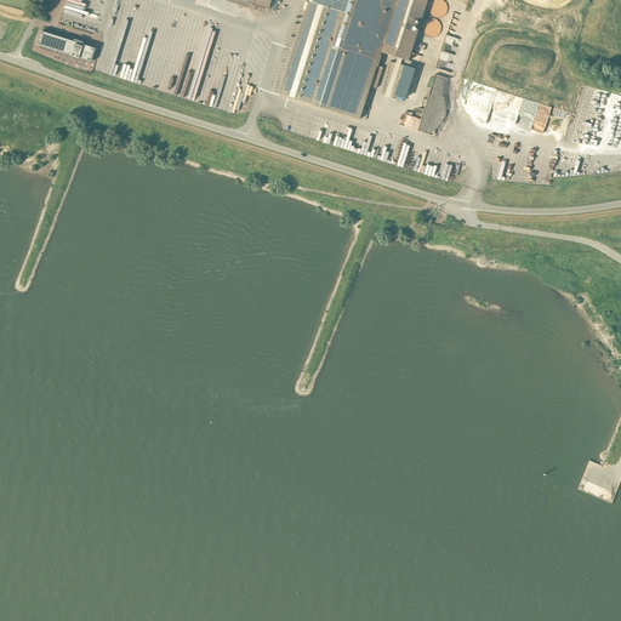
[(240,0),(268,9),(271,0),(308,0),(279,93),(315,106),(323,108),(359,119),(381,52),(409,61),(427,0),(240,0)]
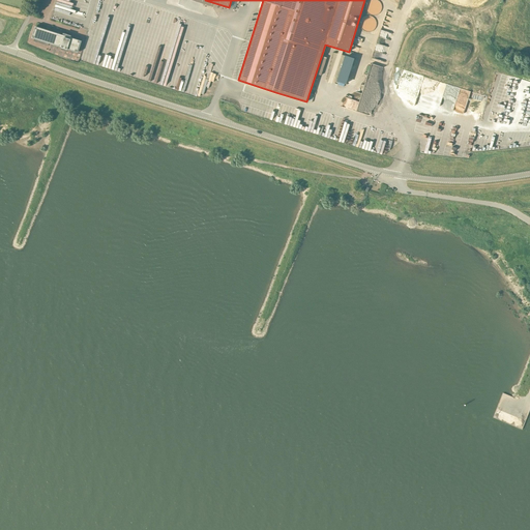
[(381,7),(381,6),(380,4),(380,3),(379,2),(378,1),(376,1),(375,0),(374,0),(373,0),(371,0),(370,1),(369,2),(367,3),(366,4),(366,5),(366,6),(366,8),(366,9),(366,11),(367,12),(369,13),(370,15),(372,15),(373,15),(374,15),(376,15),(377,15),(378,13),(379,11),(380,10),(381,8),(381,7)]
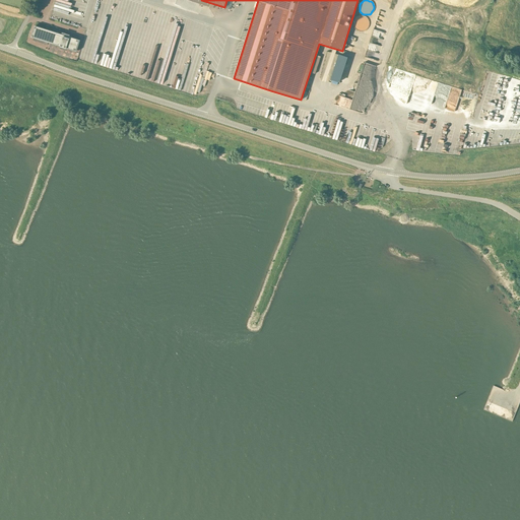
[(369,23),(369,22),(368,20),(368,19),(367,18),(366,17),(365,17),(363,16),(362,16),(361,16),(359,16),(358,17),(356,18),(355,19),(354,20),(354,22),(354,23),(354,24),(354,26),(354,27),(355,28),(356,29),(358,30),(360,30),(362,30),(363,30),(364,30),(365,29),(366,29),(368,28),(368,26),(369,25),(369,23)]
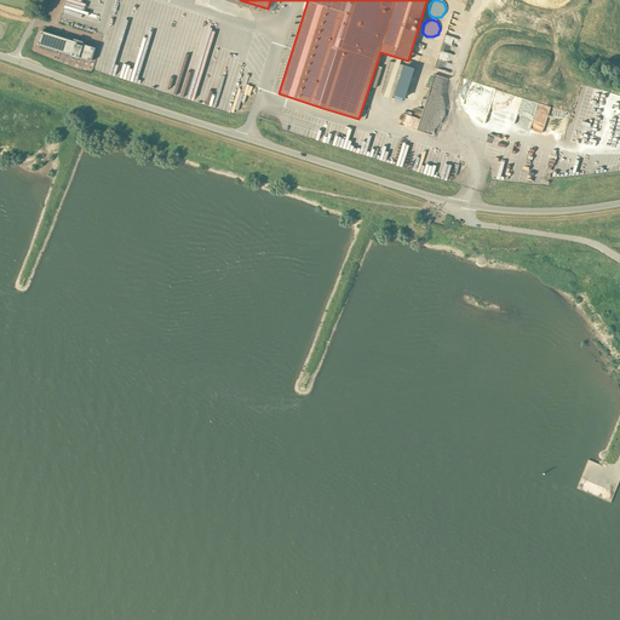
[(91,62),(96,49),(41,32),(36,45),(91,62)]
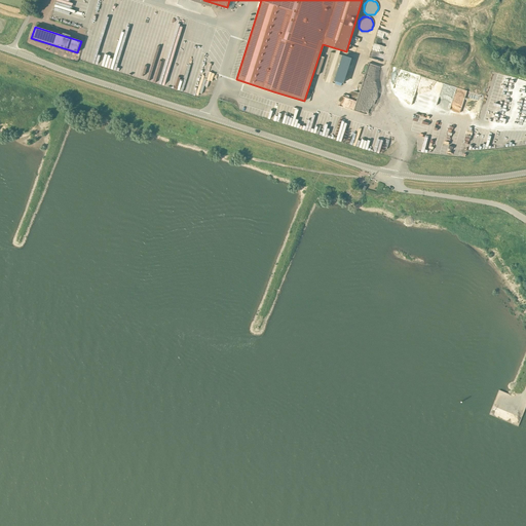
[(342,83),(346,84),(353,59),(343,54),(334,83),(341,85),(342,83)]
